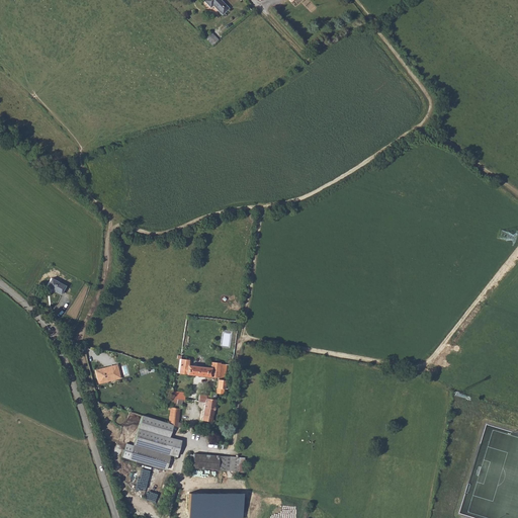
[(221,0),(202,0),(209,6),(211,4),(222,14),(228,7),(221,0)]
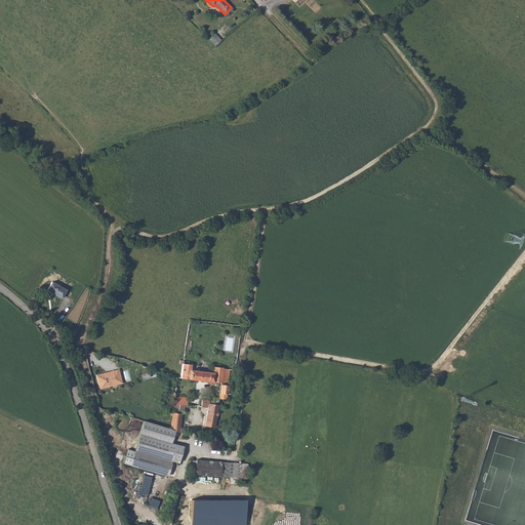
[(213,34),(211,36),(218,43),(220,41),(213,34)]
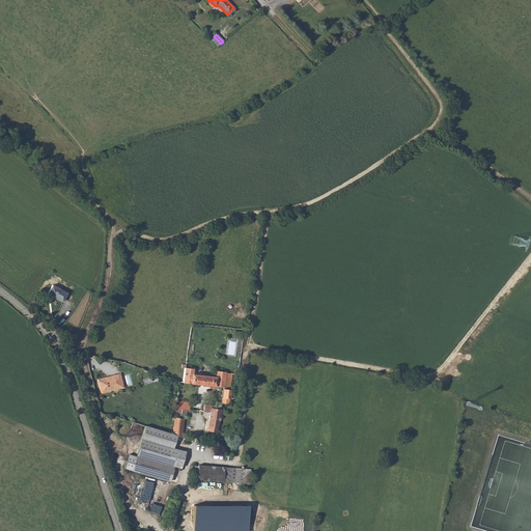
[(214,36),(210,40),(217,47),(218,45),(221,44),(214,36)]
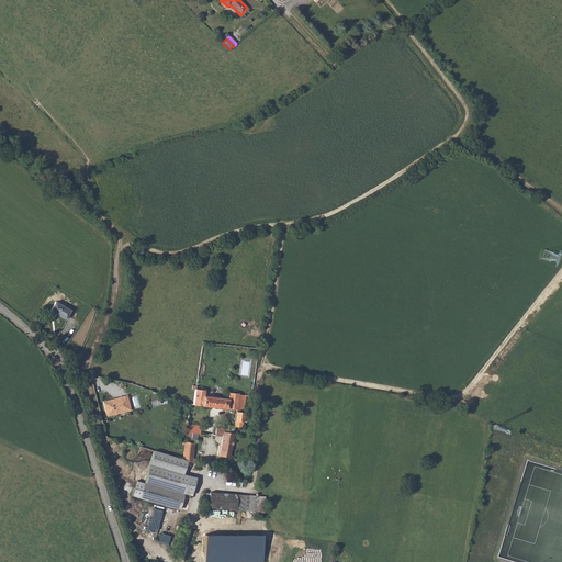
[(54,301),(48,311),(64,318),(69,310),(54,301)]
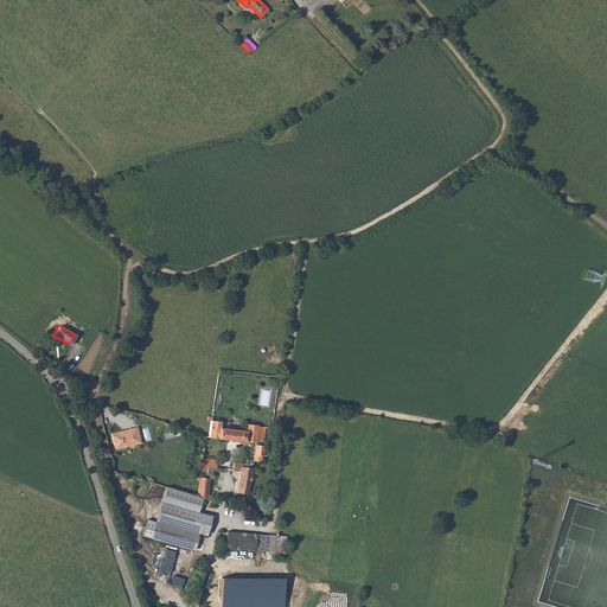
[(211,420),(209,435),(210,436),(255,442),(253,459),(253,460),(254,461),(261,461),(266,427),(257,426),(257,425),(248,423),(247,430),(227,428),(227,421),(211,419),(212,416),(209,415),(208,420),(211,420)]
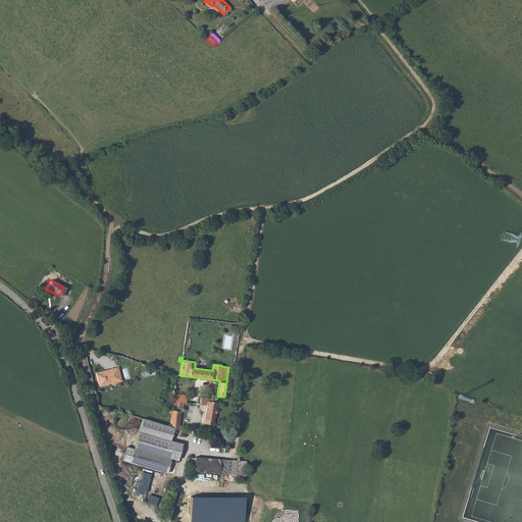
[(118,367),(96,373),(99,386),(121,381),(118,367)]
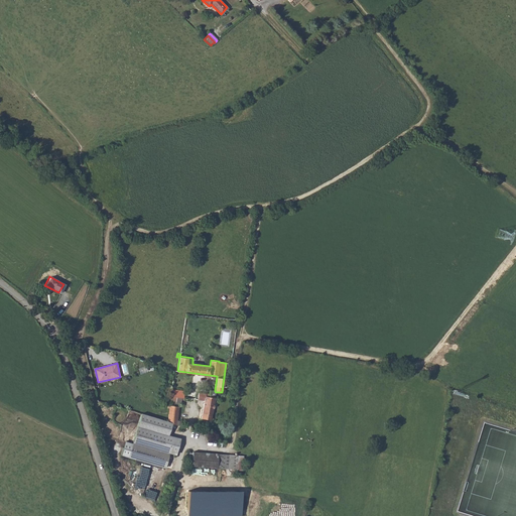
[(170,390),(169,397),(180,399),(183,399),(184,392),(170,390)]
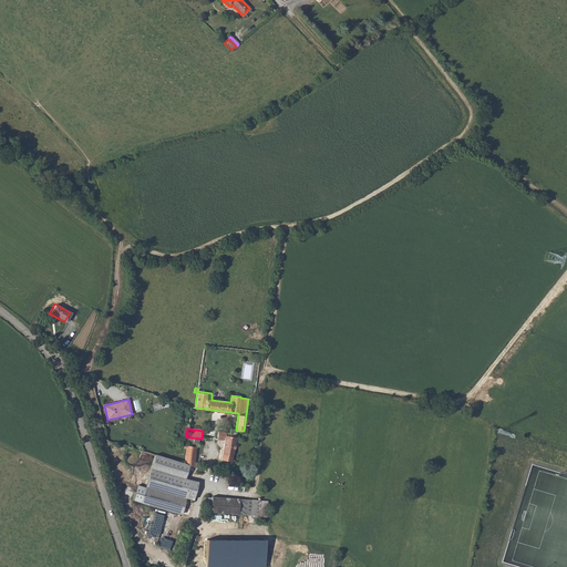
[(225,436),(225,441),(224,442),(222,460),(232,462),(237,431),(236,430),(236,429),(230,429),(229,433),(229,436),(225,436)]
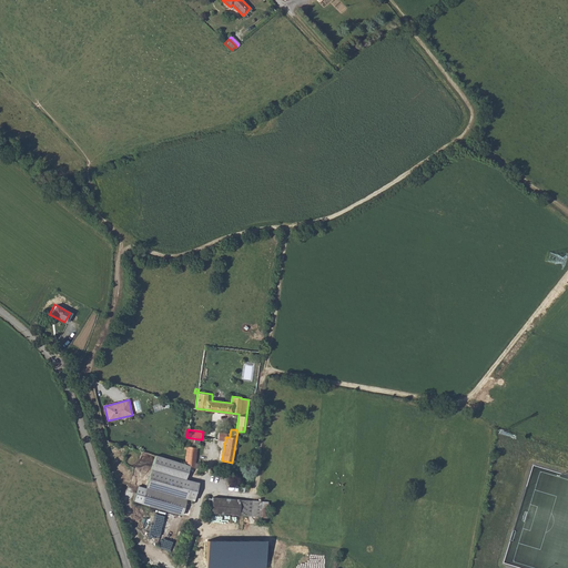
[(189,466),(200,469),(200,465),(195,464),(196,448),(185,446),(184,446),(183,449),(185,449),(185,465),(188,466),(189,466)]
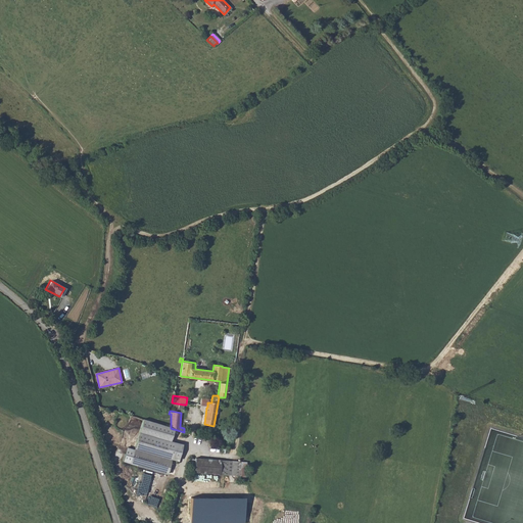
[(148,422),(144,433),(139,431),(130,463),(165,473),(171,458),(175,442),(171,441),(174,429),(173,429),(171,428),(148,422)]
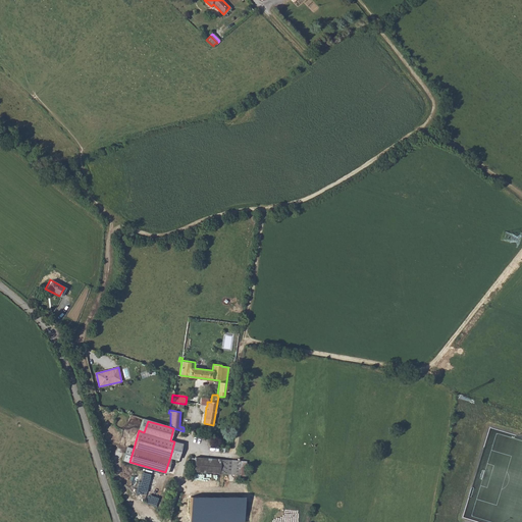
[(183,444),(174,441),(170,457),(177,460),(183,444)]
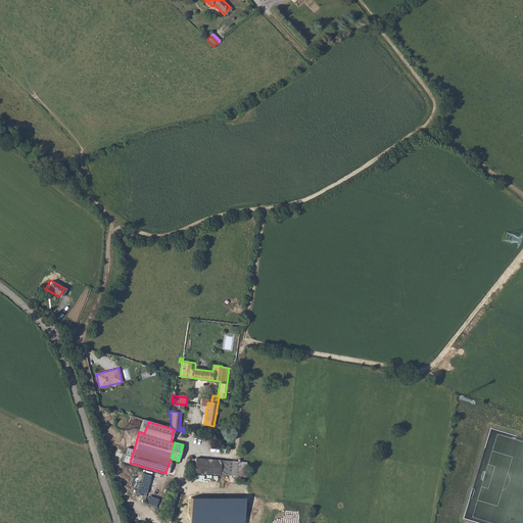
[(195,459),(194,472),(206,473),(214,473),(219,474),(220,460),(195,459)]
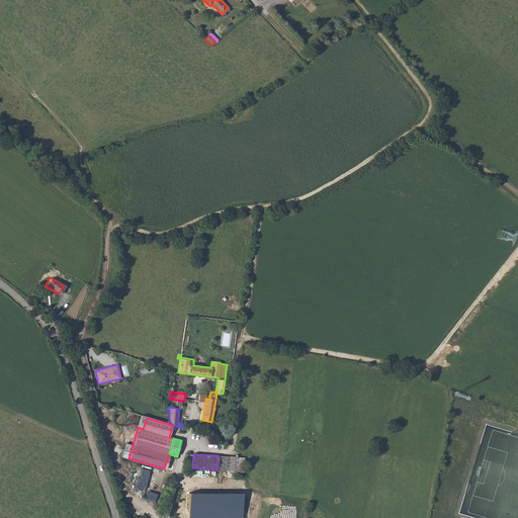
[(218,455),(217,469),(227,470),(228,456),(218,455)]
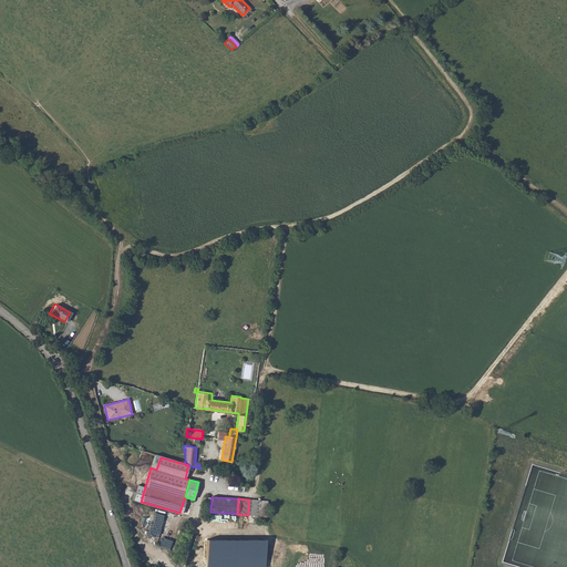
[(150,527),(156,528),(160,512),(153,511),(150,527)]
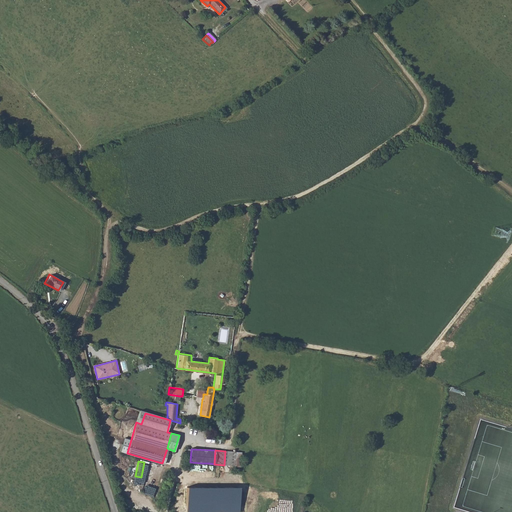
[(156,466),(153,476),(160,479),(164,469),(156,466)]
